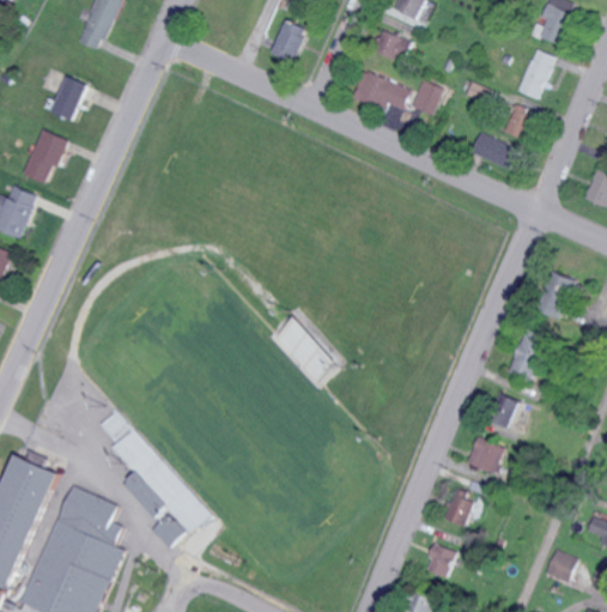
[(99,50),(122,0),(97,0),(79,41),(99,50)]
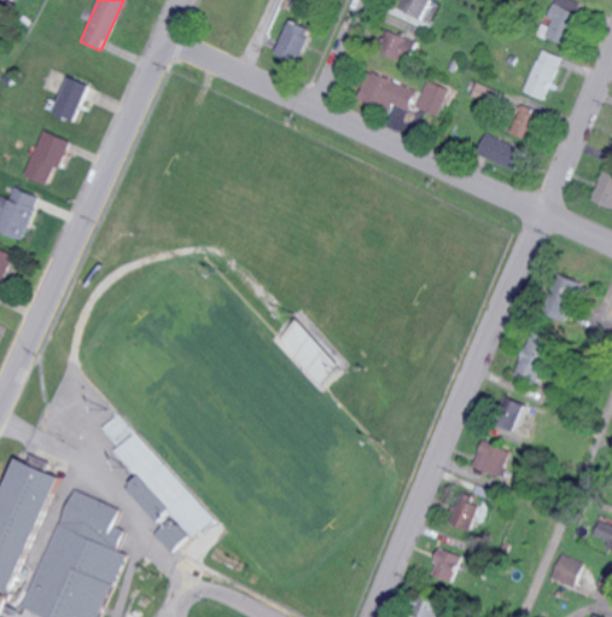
[(418,19),(426,0),(401,0),(396,10),(418,19)]
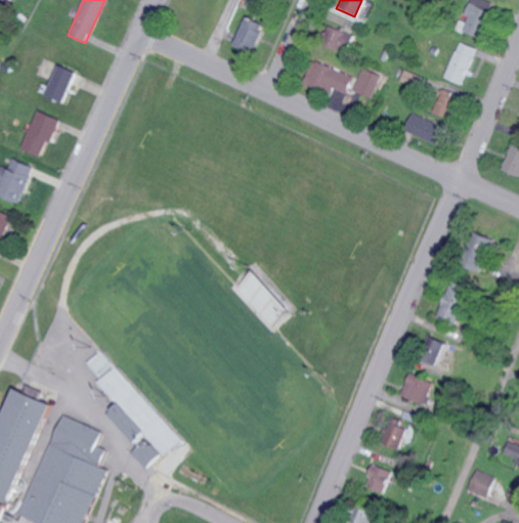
[(478,38),(489,11),(468,3),(463,15),(467,17),(461,31),(478,38)]
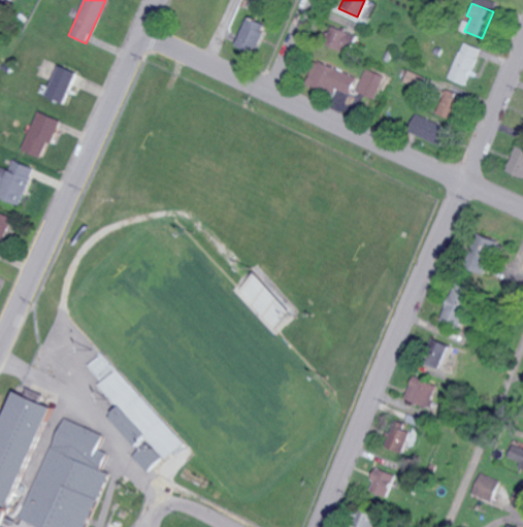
[(252,54),(264,25),(247,18),(234,45),(252,54)]
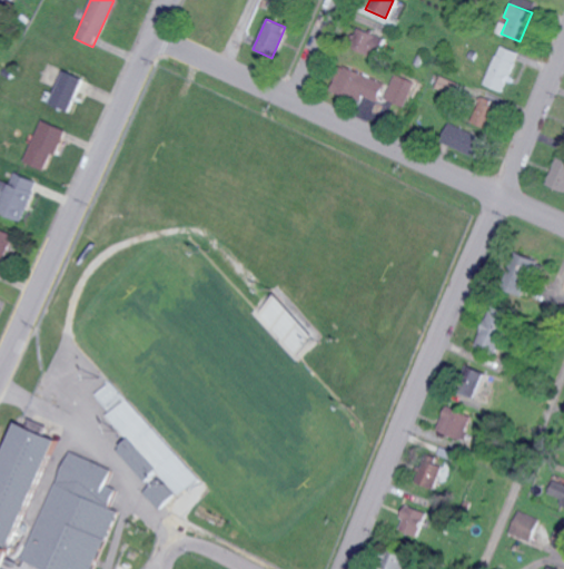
[(349,49),(375,57),(381,37),(355,29),(349,49)]
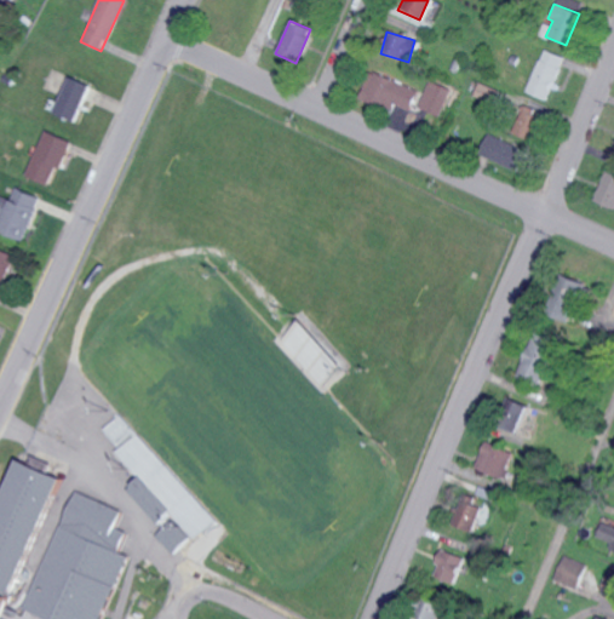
[(524,92),(546,101),(562,57),(540,49),(524,92)]
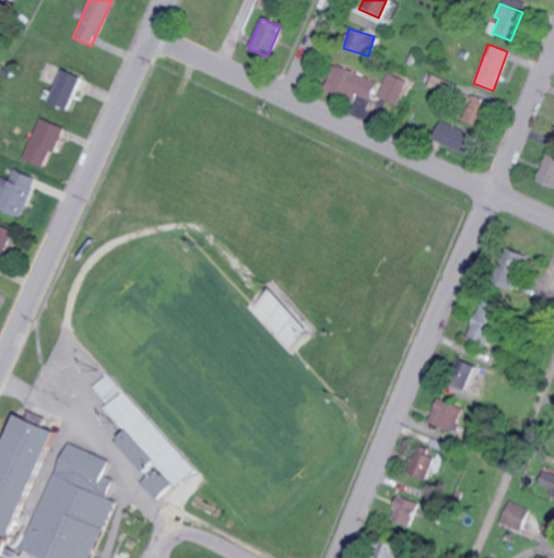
[(376,82),(332,64),(322,88),(352,101),(354,94),(368,99),(376,82)]
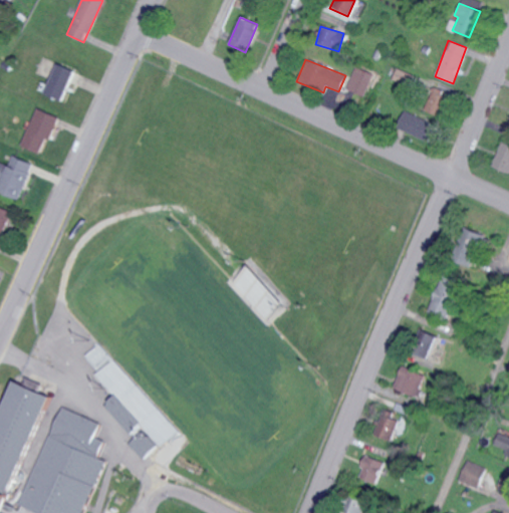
[(45,93),(62,100),(74,71),(57,63),(45,93)]
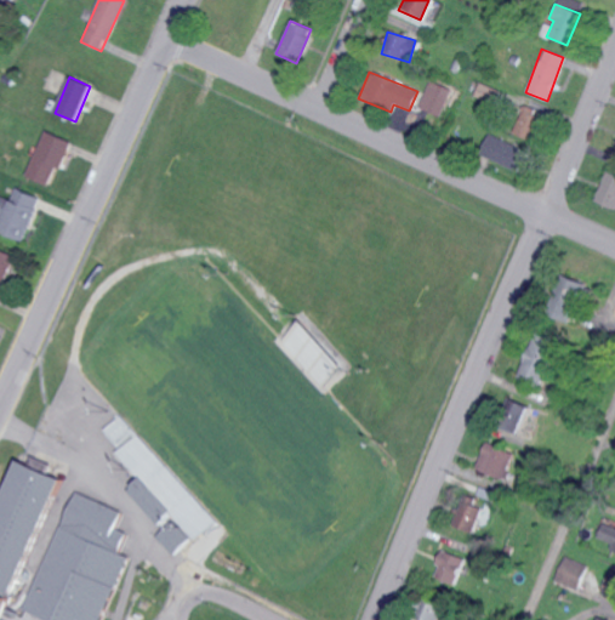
[(449,89),(427,80),(416,108),(439,117),(449,89)]
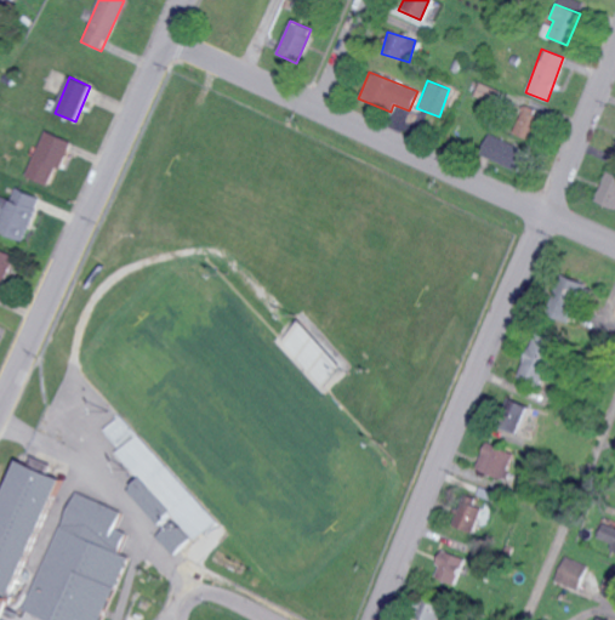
[(473,96),(493,103),(497,91),(478,83),(473,96)]
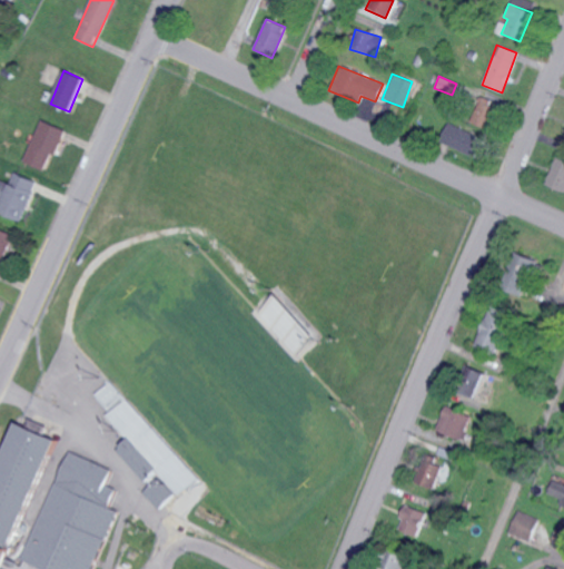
[(43,172),(62,130),(41,120),(21,160),(43,172)]
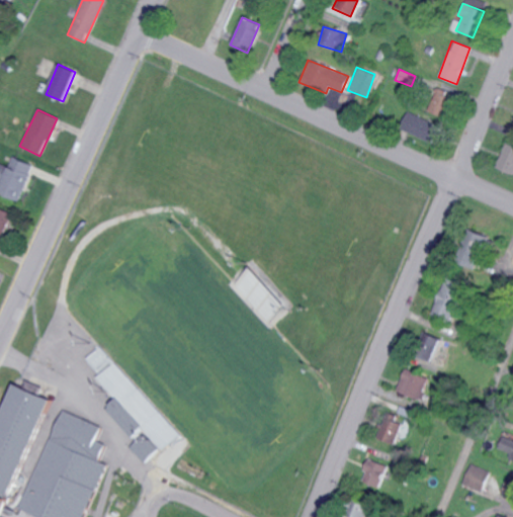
[(399,128),(433,144),(440,126),(406,111),(399,128)]
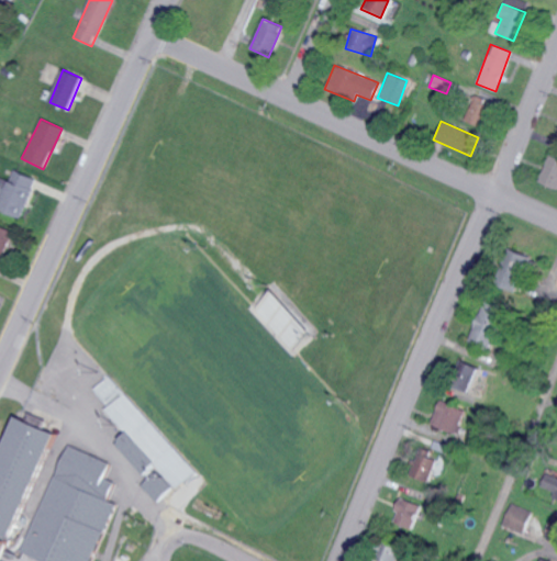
[(556,186),(556,159),(544,156),(536,183),(556,189),(556,186)]
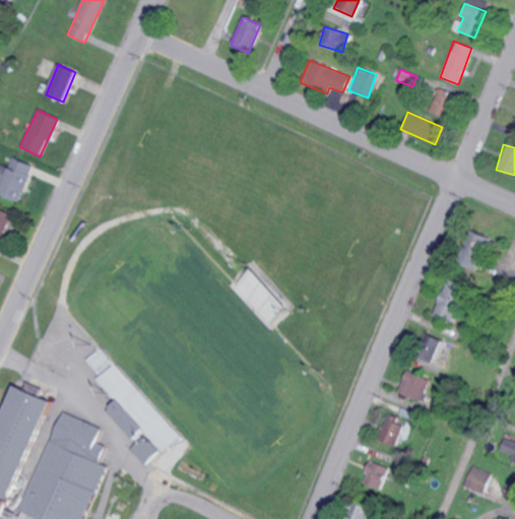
[(0,195),(18,202),(33,166),(12,157),(8,168),(0,164),(0,195)]
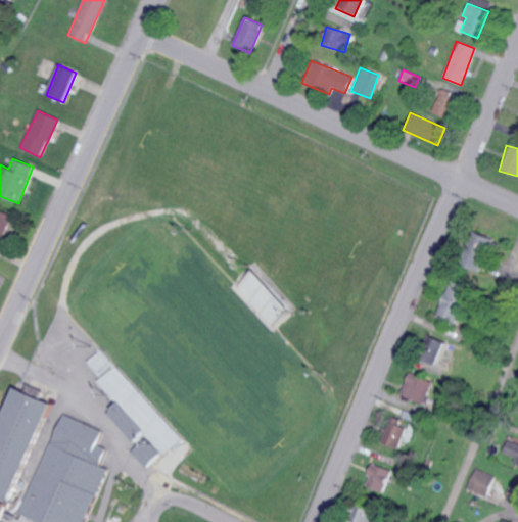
[(0,241),(11,217),(0,211),(0,241)]
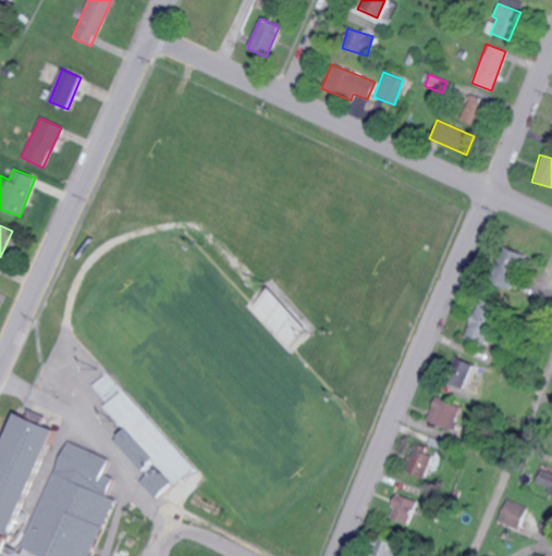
[(508,291),(522,255),(505,249),(492,284),(508,291)]
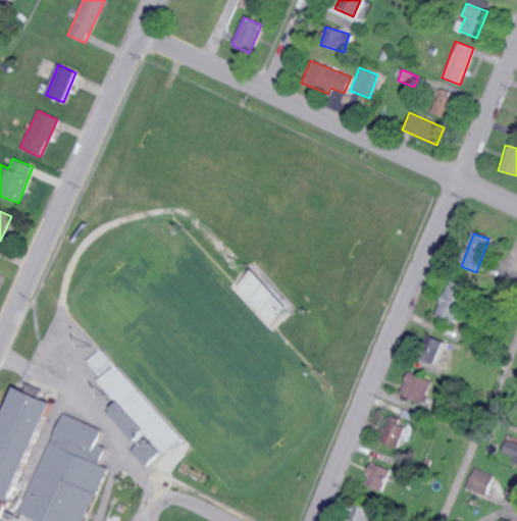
[(469,283),(454,277),(451,285),(447,283),(431,318),(450,326),(469,283)]
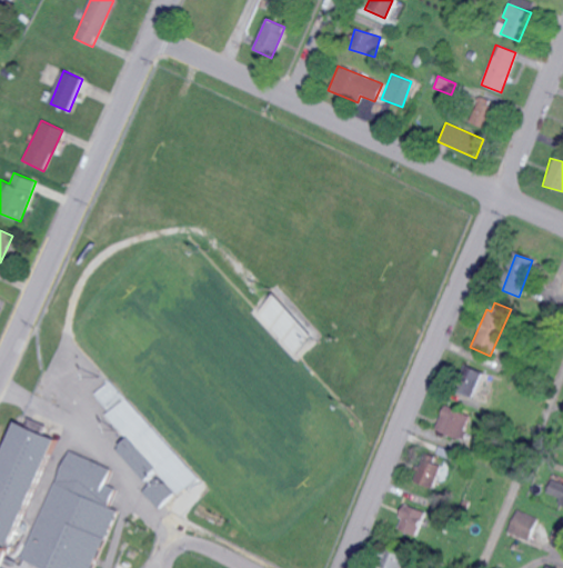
[(174,496),(193,480),(121,398),(103,414),(126,439),(113,450),(143,485),(137,490),(153,509),(171,492),(174,496)]
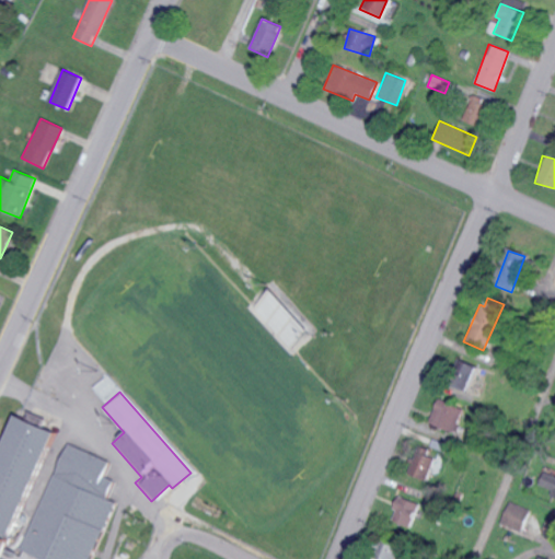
[(462,408),(436,399),(428,424),(453,432),(462,408)]
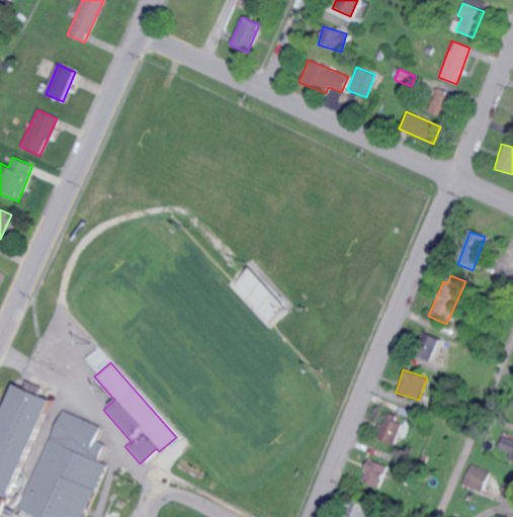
[(5,516),(0,514),(0,512),(53,402),(15,383),(0,415),(0,516),(5,516)]
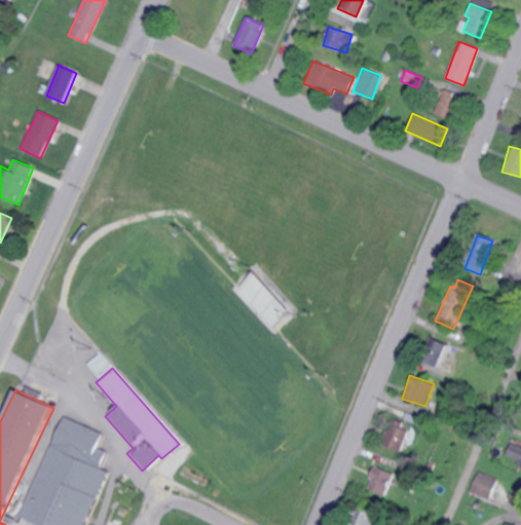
[(84,524),(107,471),(99,467),(105,452),(96,448),(101,433),(60,416),(20,519),(34,524),(84,524)]
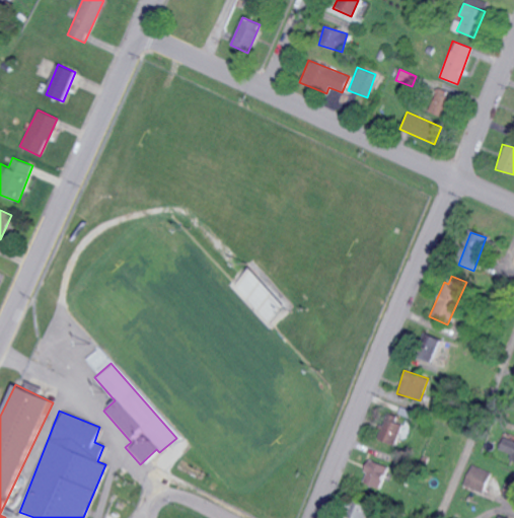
[(391,446),(401,426),(388,420),(379,440),(391,446)]
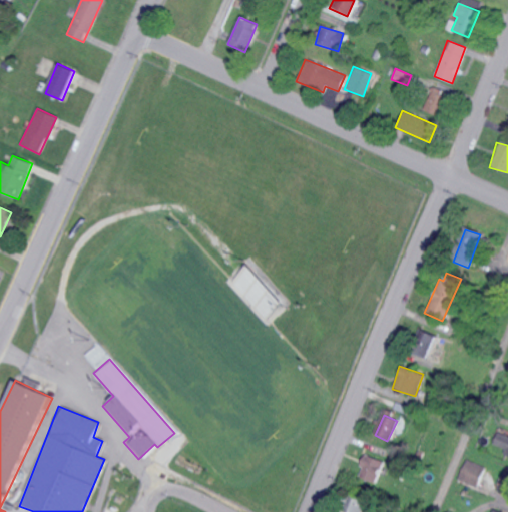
[(382,462),(363,454),(355,478),(373,485),(382,462)]
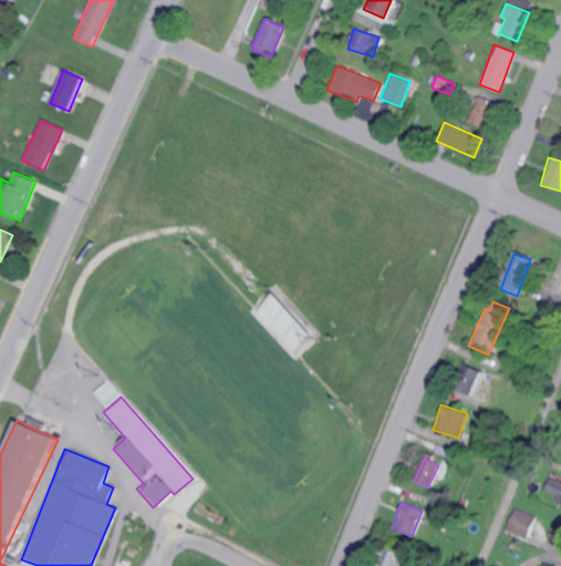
[(502,533),(525,539),(531,515),(509,510),(502,533)]
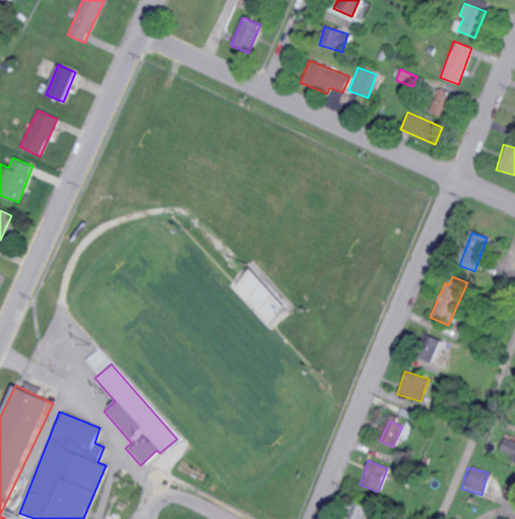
[(514,470),(504,500),(512,503),(513,501),(514,502),(514,470)]
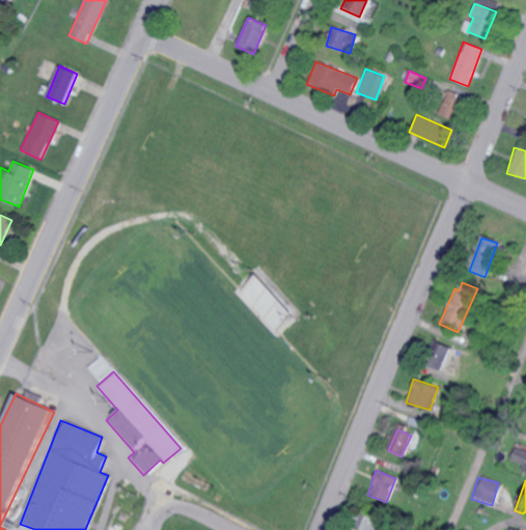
[(376,529),(380,522),(368,515),(361,529),(376,529)]
